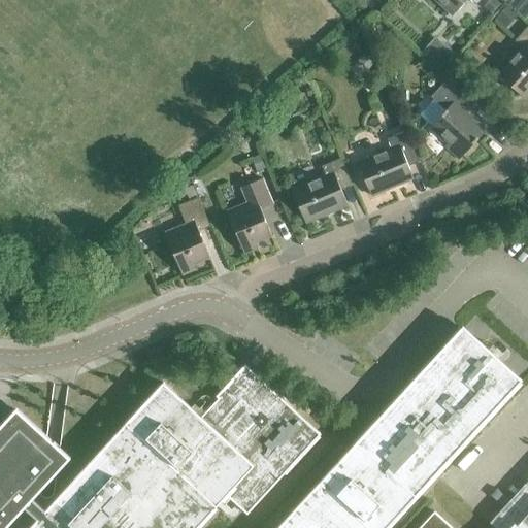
[(469,0),(475,6),(481,0),(433,0),(452,17),(466,0),(469,0)]
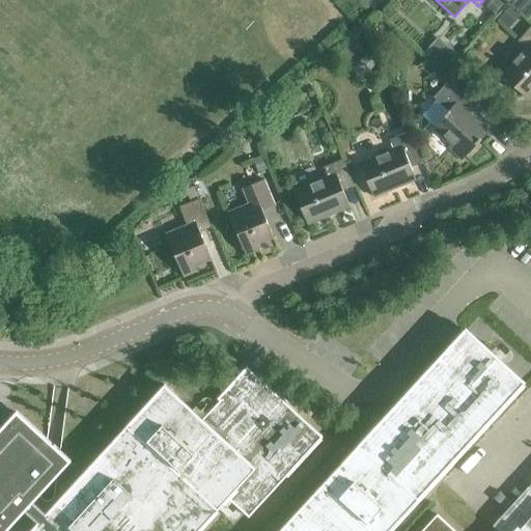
[(501,76),(527,100),(530,95),(530,26),(518,42),(525,48),(501,76)]
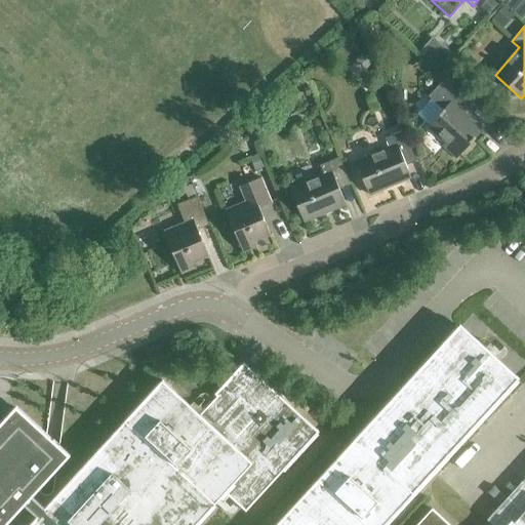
[(442,64),(455,48),(438,34),(426,50),(442,64)]
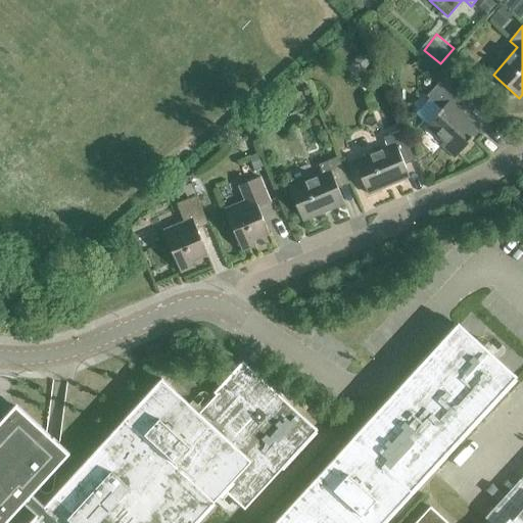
[(440,146),(455,158),(480,131),(462,114),(471,104),(443,79),(427,96),(441,110),(427,127),(443,142),(440,146)]
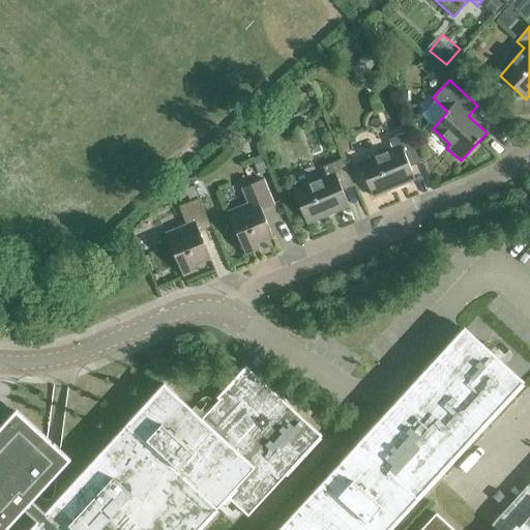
[(410,168),(421,163),(409,133),(389,141),(393,150),(359,164),(373,197),(415,180),(410,168)]
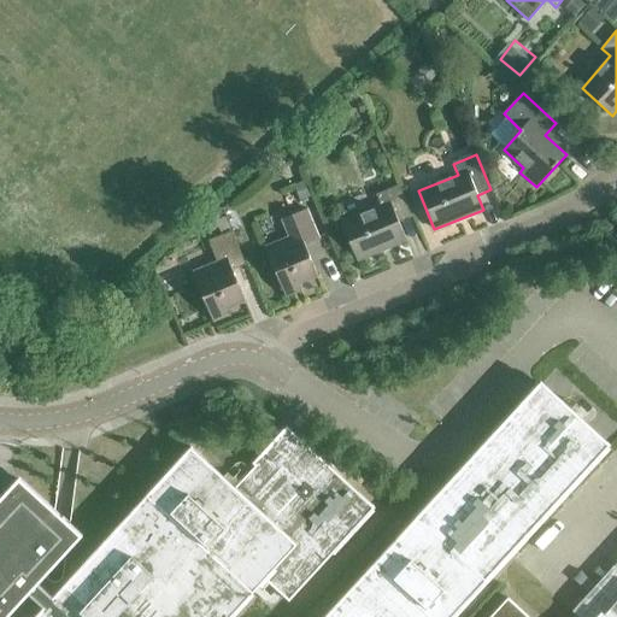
[(399,222),(412,217),(399,186),(376,195),(381,206),(341,223),(357,262),(406,241),(399,222)]
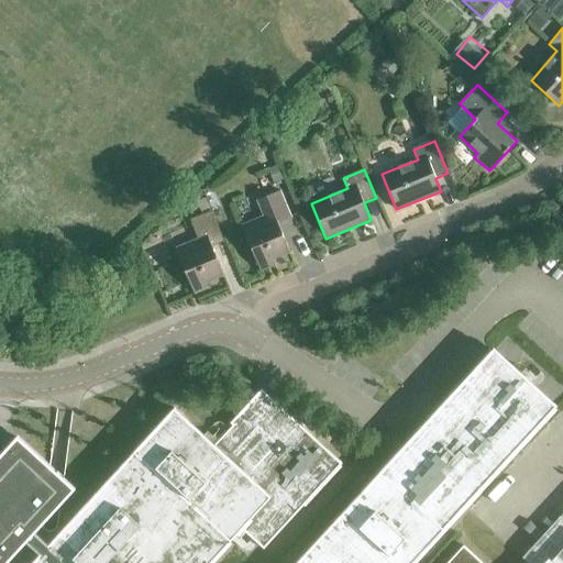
[(278,224),(291,219),(279,191),(257,200),(265,218),(242,227),(261,271),(268,267),(266,262),(289,252),(278,224)]
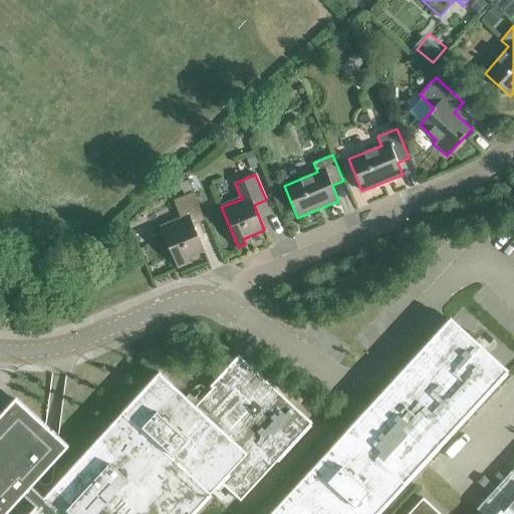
[(194,225),(205,221),(193,193),(174,201),(181,219),(161,228),(178,268),(185,265),(183,260),(204,251),(194,225)]
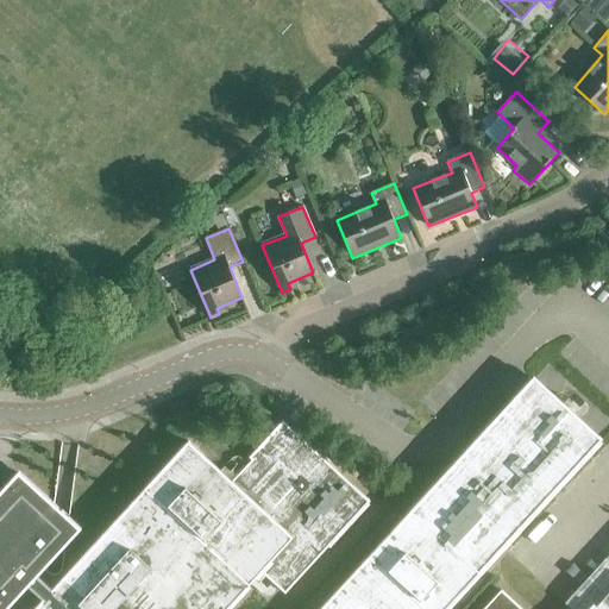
[(503,283),(510,289),(519,281),(512,274),(503,283)]
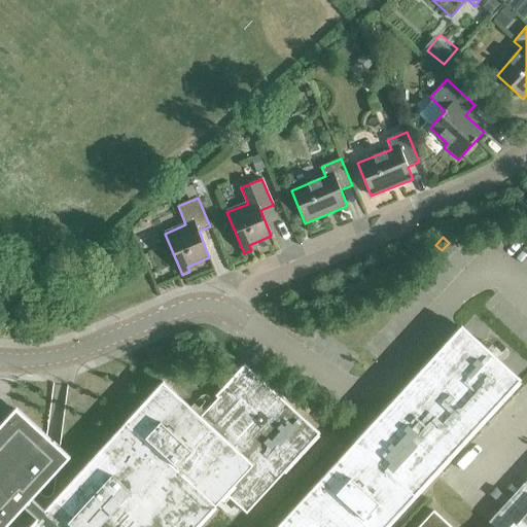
[(0,526),(526,526),(526,480),(524,484),(526,486),(526,505),(512,522),(513,523),(508,526),(450,526),(433,512),(418,526),(386,526),(433,477),(438,469),(521,381),(521,380),(486,347),(464,328),(462,326),(460,327),(444,346),(408,385),(391,402),(380,415),(374,422),(277,526),(197,526),(215,507),(226,495),(247,515),(320,434),(306,421),(301,426),(287,414),(292,409),(280,397),(245,365),(244,365),(239,371),(215,396),(217,398),(201,417),(163,383),(126,423),(32,525),(30,526),(4,526),(22,510),(71,457),(61,448),(46,434),(34,424),(19,409),(18,408),(15,410),(8,417),(0,426),(0,526)]
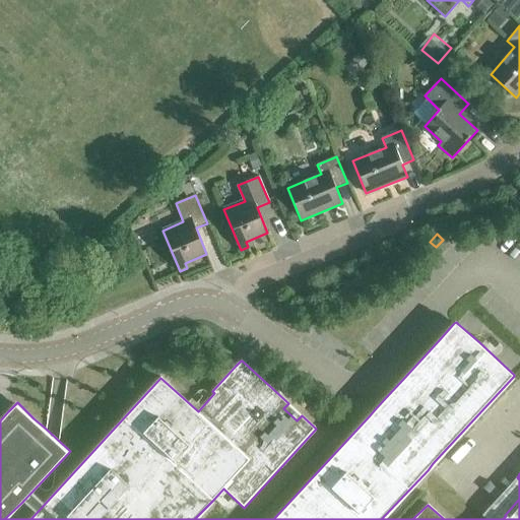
[(123,400),(136,393),(130,382),(117,389),(123,400)]
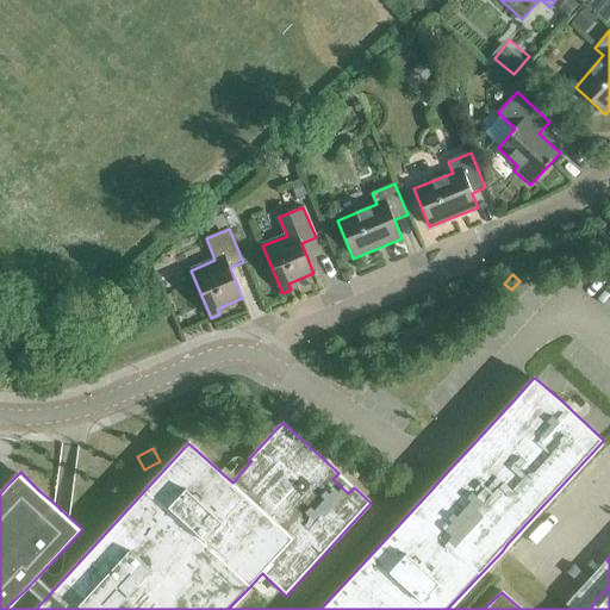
[(555,531),(583,496),(570,486),(542,522),(555,531)]
